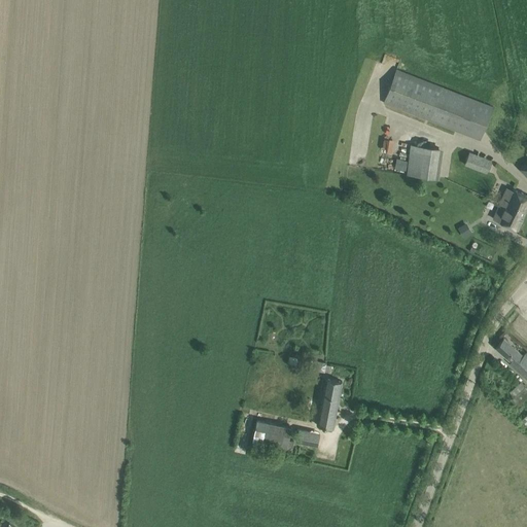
[(493,106),(396,69),(383,103),(480,140),(493,106)]
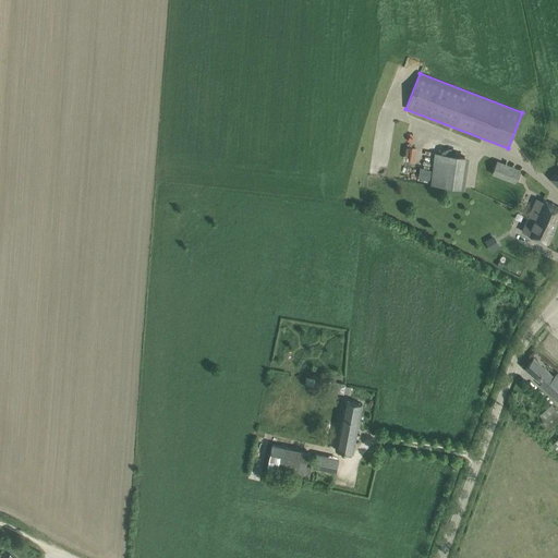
[(465,186),(469,155),(435,150),(432,183),(465,186)]
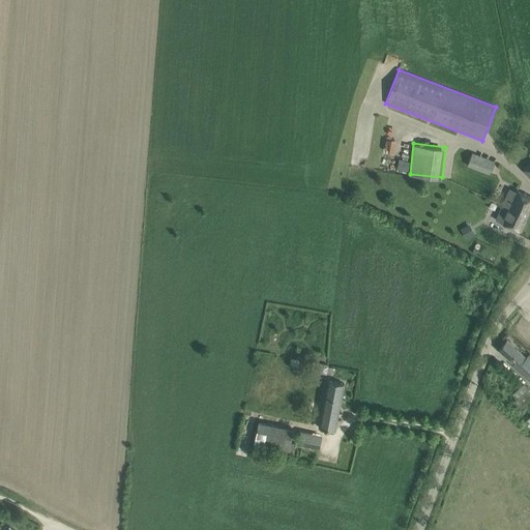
[(495,162),(472,152),(468,165),(490,174),(495,162)]
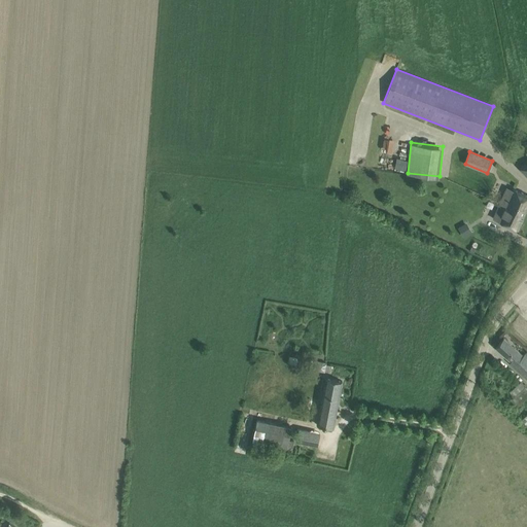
[(401,169),(403,159),(396,157),(394,168),(401,169)]
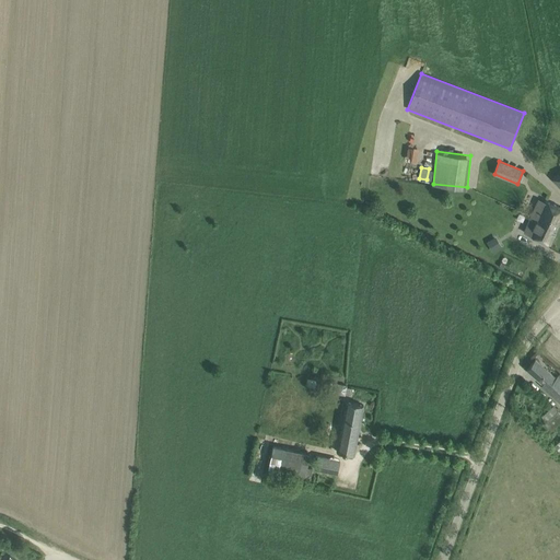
[(559,207),(545,200),(545,201),(539,212),(534,210),(531,217),(549,224),(551,219),(559,222),(559,221),(559,207)]
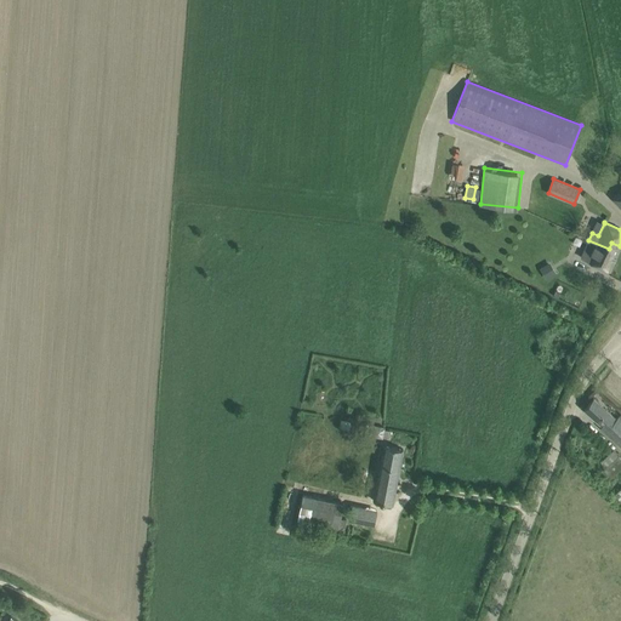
[(609,249),(588,240),(596,244),(591,254),(584,251),(581,257),(610,271),(620,246),(611,243),(609,249)]
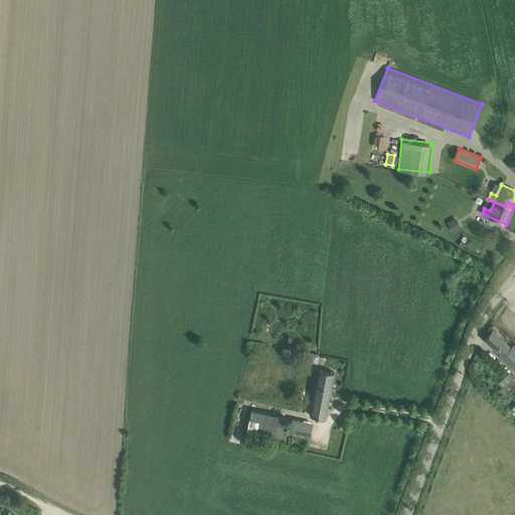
[(448,222),(453,231),(461,227),(456,218),(448,222)]
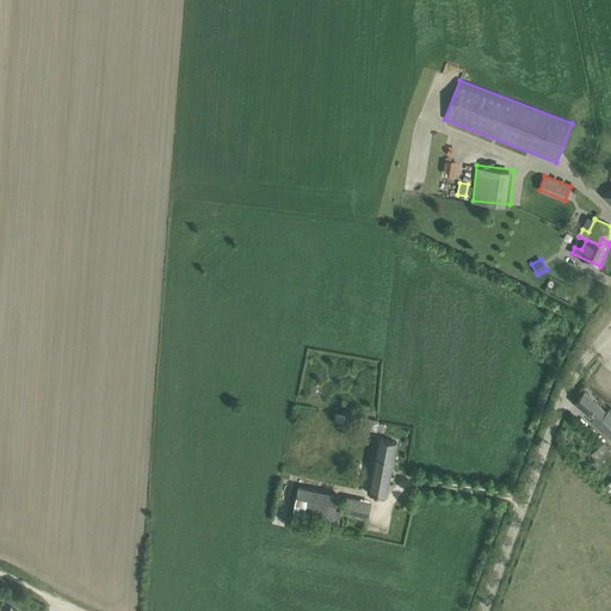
[(606,412),(584,392),(574,402),(596,423),(606,412)]
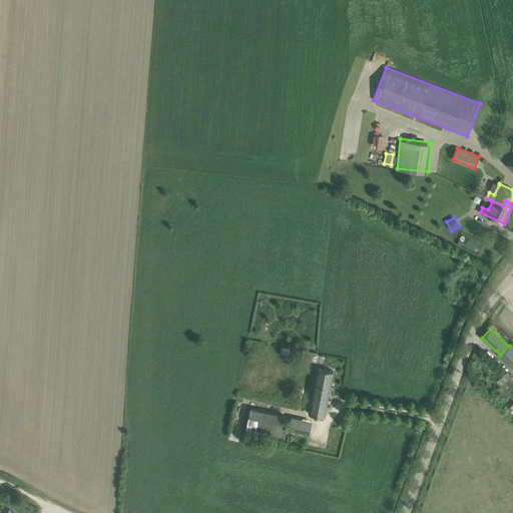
[(499,356),(510,366),(512,368),(512,345),(511,344),(509,346),(500,355),(499,356)]
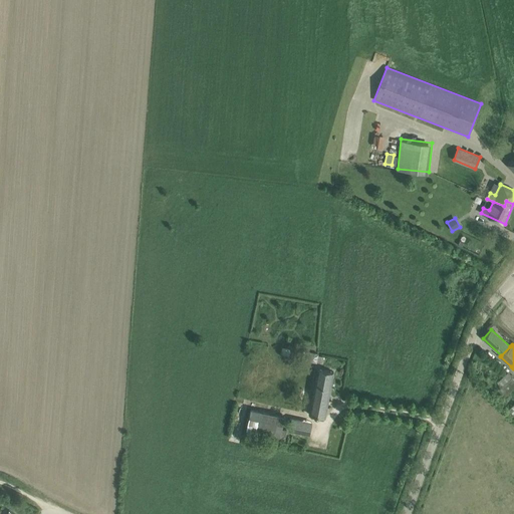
[(282,346),(280,353),(289,355),(290,348),(282,346)]
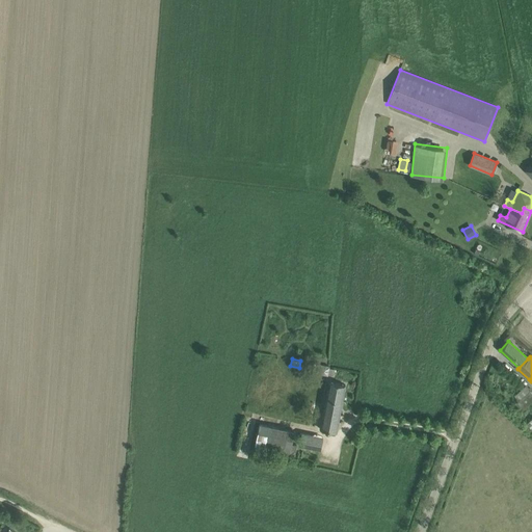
[(314,363),(313,373),(327,376),(328,375),(334,376),(335,368),(329,368),(330,365),(324,365),(314,363)]
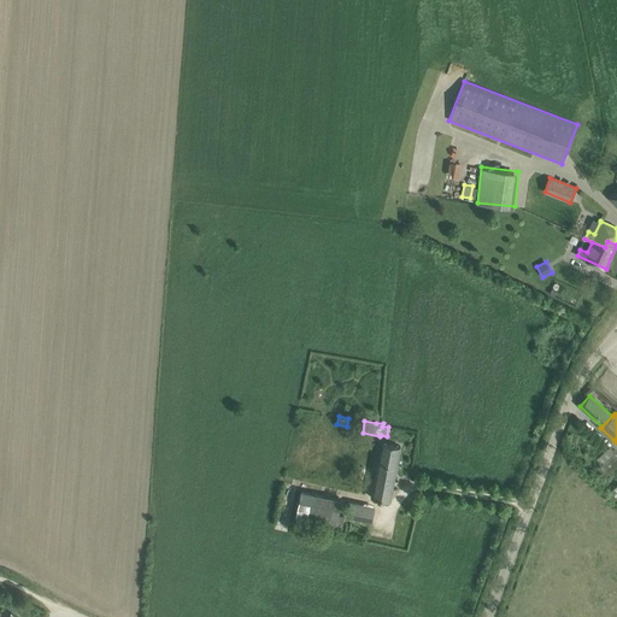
[(371,497),(378,498),(391,500),(400,446),(381,442),(376,466),(374,465),(372,468),(376,469),(371,497)]
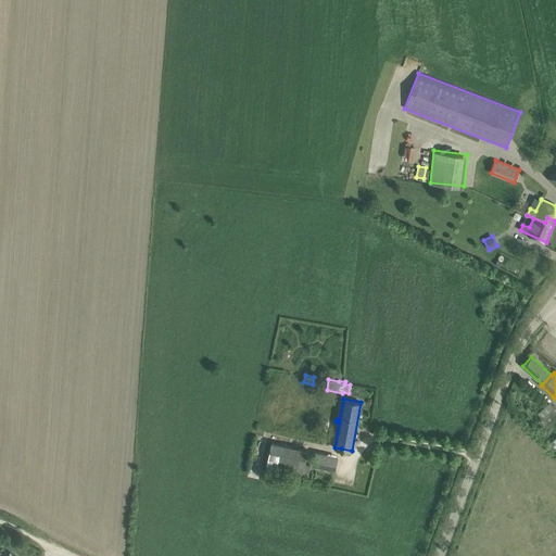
[(555,411),(548,403),(533,416),(545,429),(555,419),(555,411)]
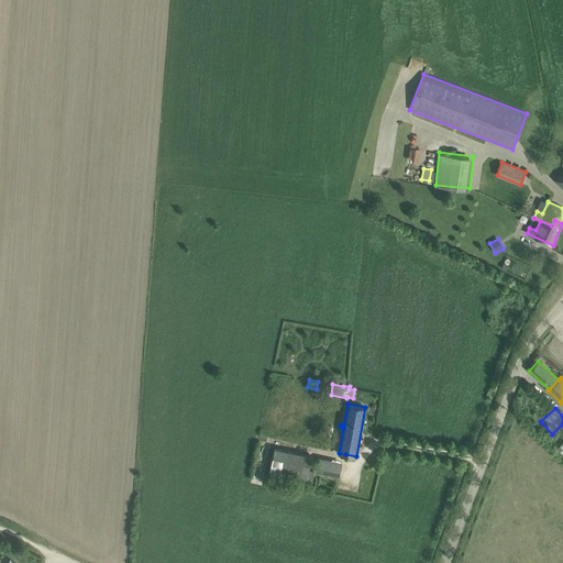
[(268,475),(306,483),(312,455),(275,448),(268,475)]
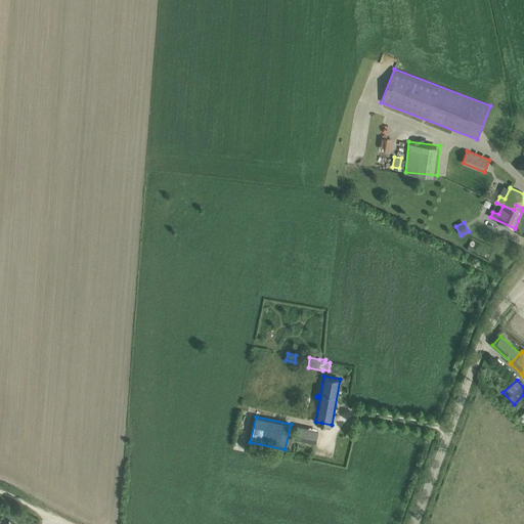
[(297,426),(296,435),(306,436),(308,428),(297,426)]
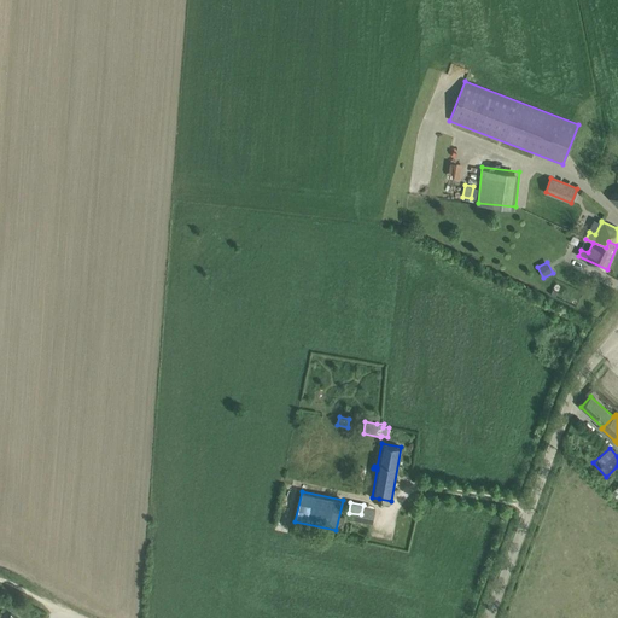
All buildings are outlined.
